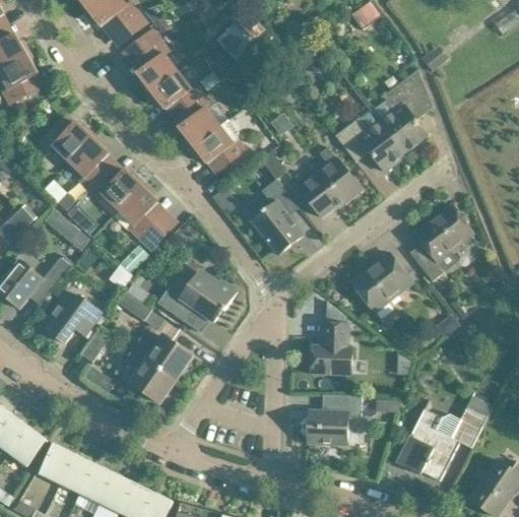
[(83,9),(95,0),(76,0),(83,9)]
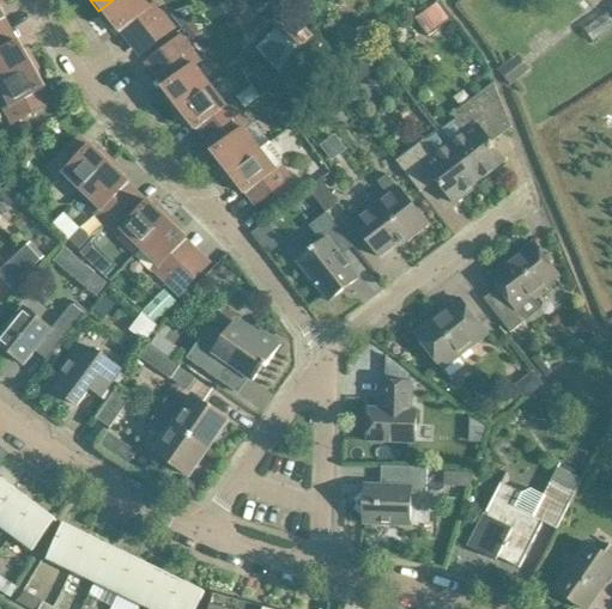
[(149,5),(145,0),(113,0),(98,11),(98,12),(100,12),(109,24),(113,22),(117,30),(134,17),(143,29),(153,42),(174,25),(155,0),(149,5)]
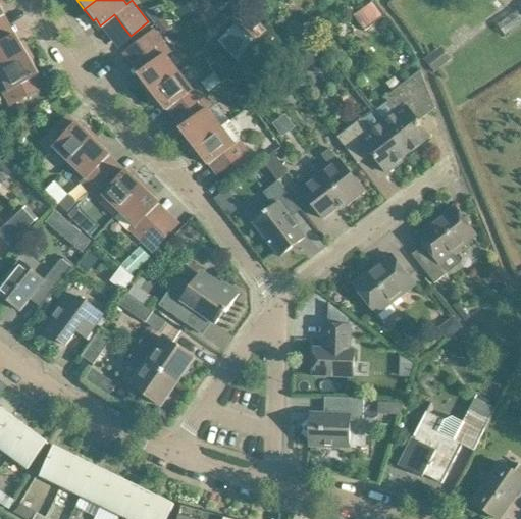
[(372,0),(365,5),(376,19),(394,5),(389,0),(372,0)]
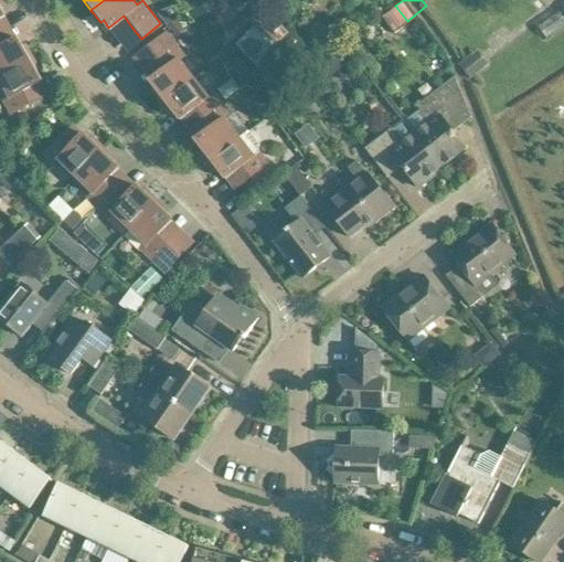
[(173,3),(155,9),(167,23),(180,12),(173,3)]
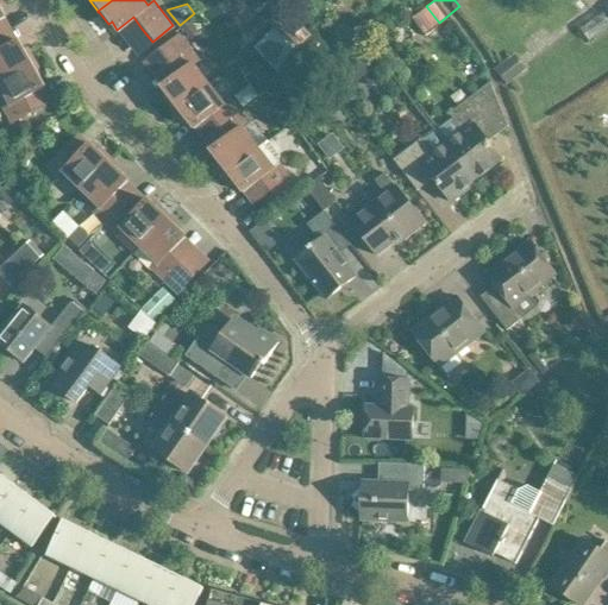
[(254,45),(293,88),(337,48),(298,5),(254,45)]
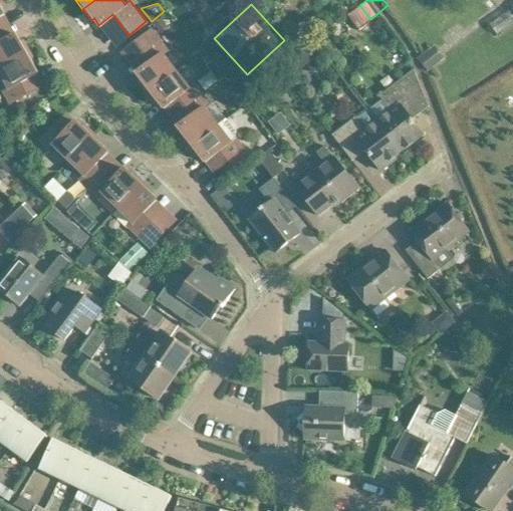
[(147,91),(176,69),(163,52),(168,49),(151,27),(133,41),(149,61),(136,72),(141,78),(138,80),(146,91),(147,91)]
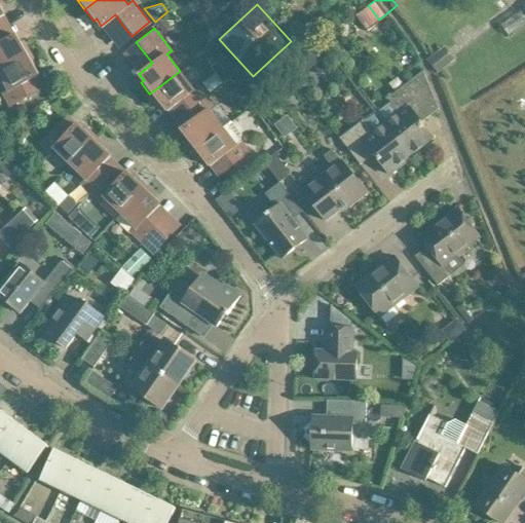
[(20,41),(15,34),(0,42),(0,68),(30,51),(29,51),(23,39),(20,41)]
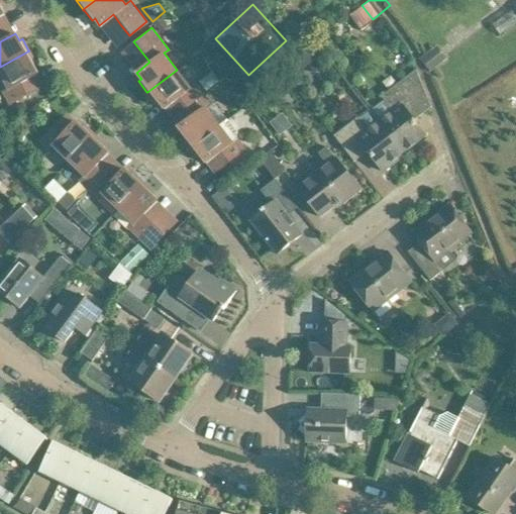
[(29,52),(29,50),(0,67),(0,74),(7,88),(2,91),(9,102),(37,87),(31,76),(37,73),(33,66),(36,64),(29,52)]
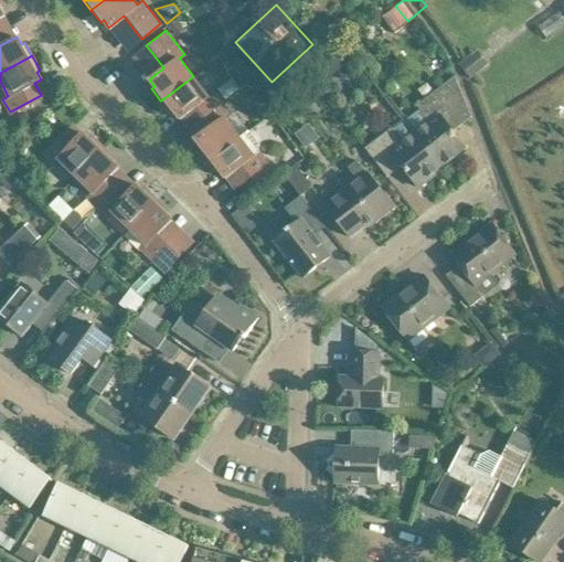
[(232,65),(225,71),(240,87),(246,83),(232,65)]
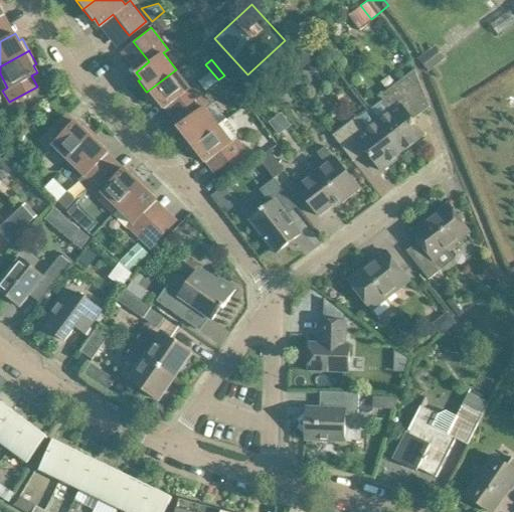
[(410,117),(429,103),(413,67),(378,95),(390,110),(377,120),(402,153),(402,152),(401,150),(422,134),(410,117)]
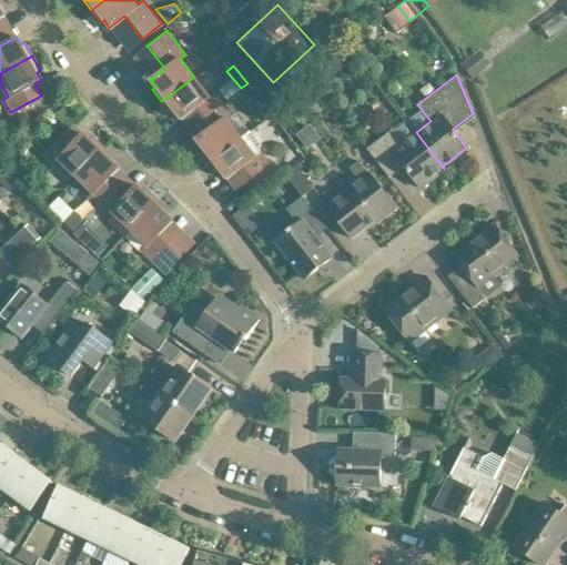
[(203,117),(222,102),(213,91),(208,96),(194,77),(162,101),(162,102),(172,113),(174,111),(180,119),(195,107),(203,117)]
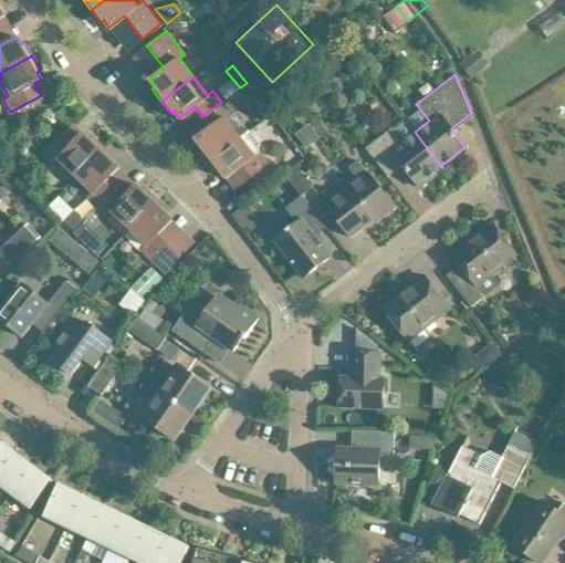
[(382,110),(394,122),(406,108),(393,96),(382,110)]
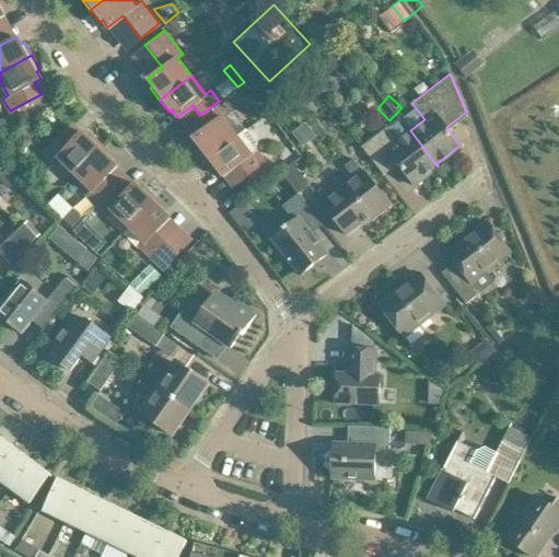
[(205,159),(236,134),(222,116),(228,112),(219,101),(200,115),(208,126),(193,137),(198,143),(196,146),(205,158),(205,159)]
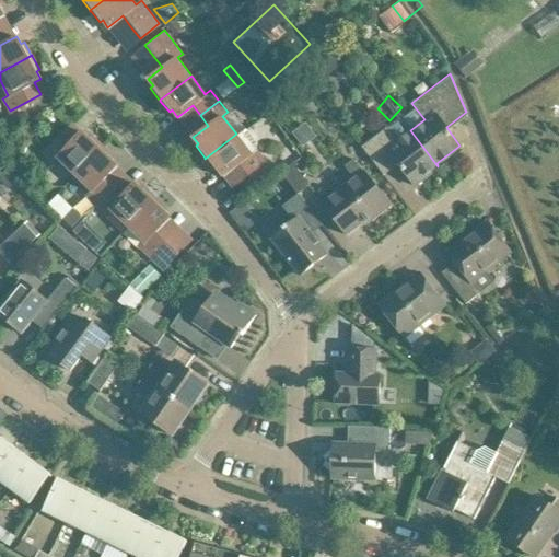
[(415,184),(438,166),(410,130),(400,118),(387,128),(386,125),(360,144),(382,173),(383,173),(380,167),(393,157),(415,184)]
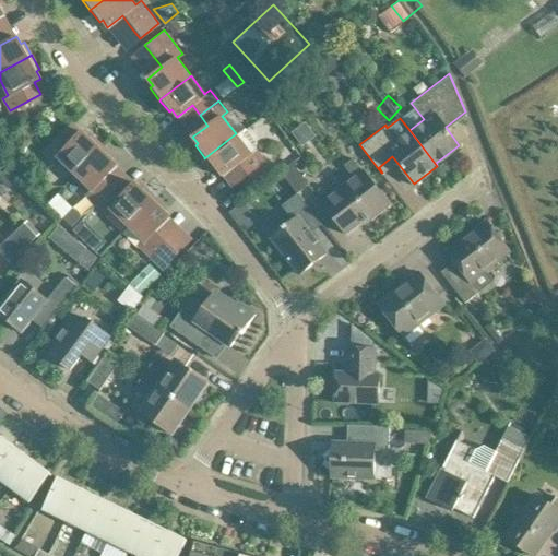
[(74,173),(102,144),(91,133),(88,137),(82,130),(68,145),(58,135),(43,152),(52,162),(58,157),(74,173)]
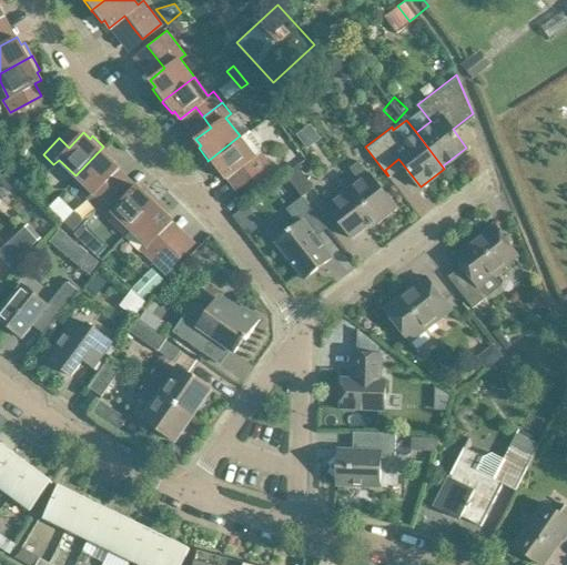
[(254,154),(240,135),(208,161),(209,161),(218,173),(220,171),(225,178),(241,167),(249,177),(269,162),(260,150),(254,154)]
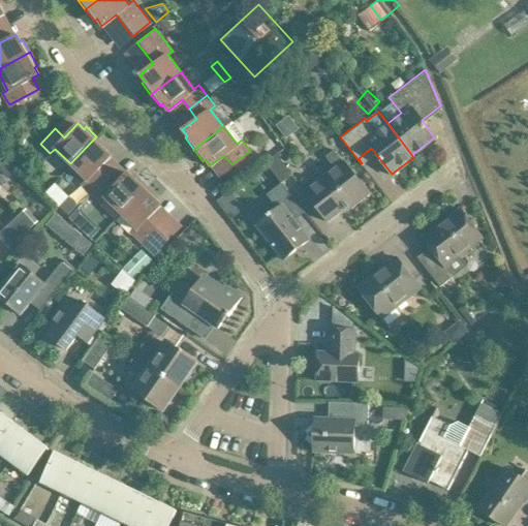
[(98,167),(111,155),(104,150),(106,147),(96,137),(97,136),(96,136),(70,163),(86,179),(82,183),(91,192),(106,177),(98,167)]
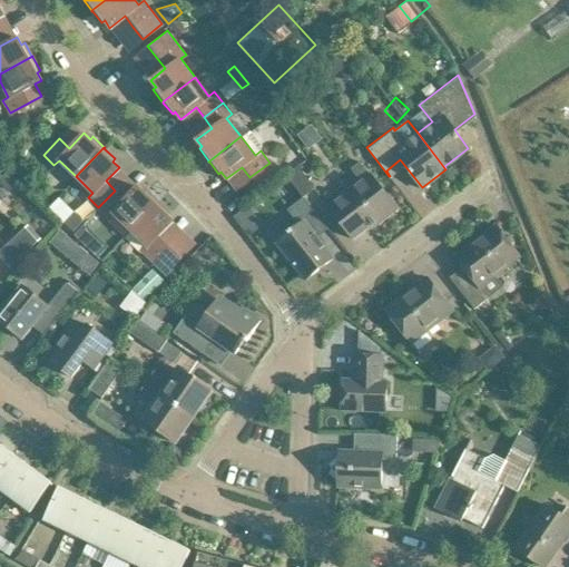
[(396,207),(360,159),(350,167),(360,179),(326,205),(352,237),(376,218),(378,222),(396,207)]
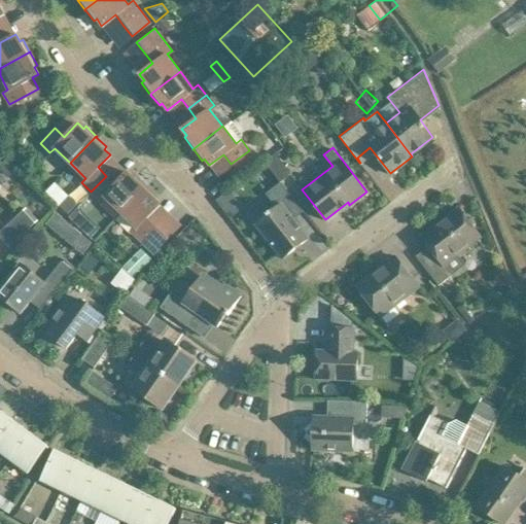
[(264,161),(279,181),(279,180),(290,172),(275,151),(264,161)]
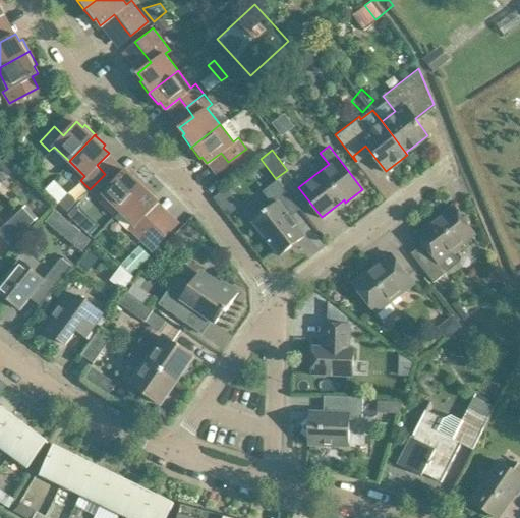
[(118,210),(145,182),(143,182),(133,173),(131,175),(125,169),(113,182),(105,174),(90,189),(99,198),(103,194),(118,210)]
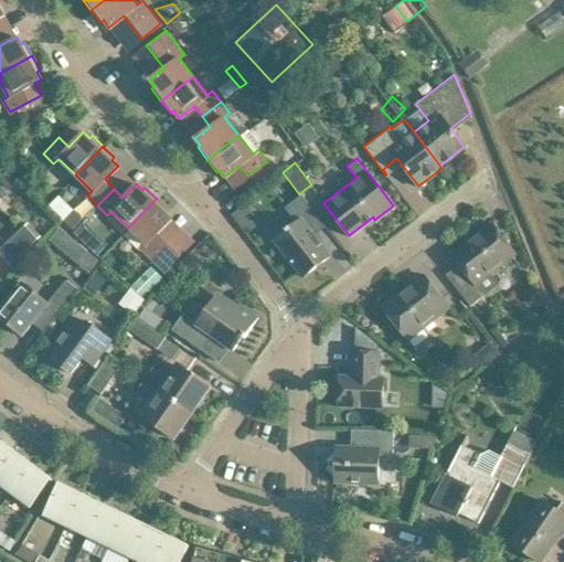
[(299,193),(299,194),(284,207),(296,221),(288,228),(288,226),(285,229),(285,230),(273,239),(301,276),(329,254),(297,212),(308,204),(299,193)]
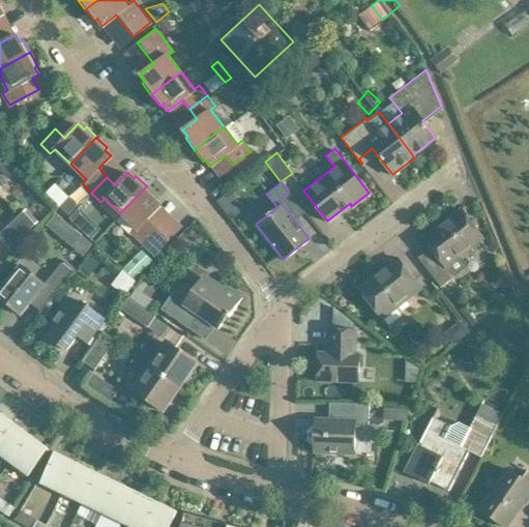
[(148,217),(160,204),(154,199),(157,196),(147,186),(147,185),(120,213),(136,228),(131,233),(152,253),(170,235),(157,224),(156,225),(148,217)]
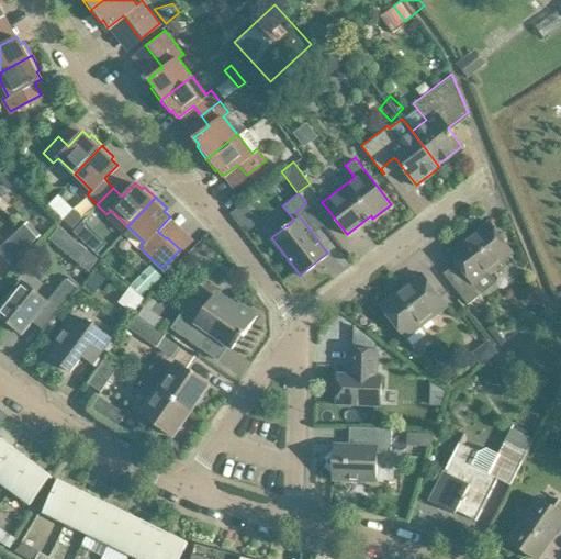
[(71,209),(62,220),(70,228),(81,217),(71,209)]
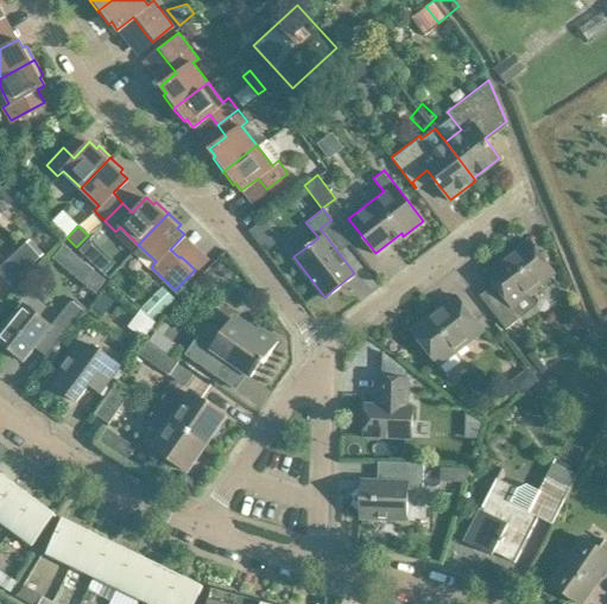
[(108,229),(94,239),(102,250),(117,241),(108,229)]
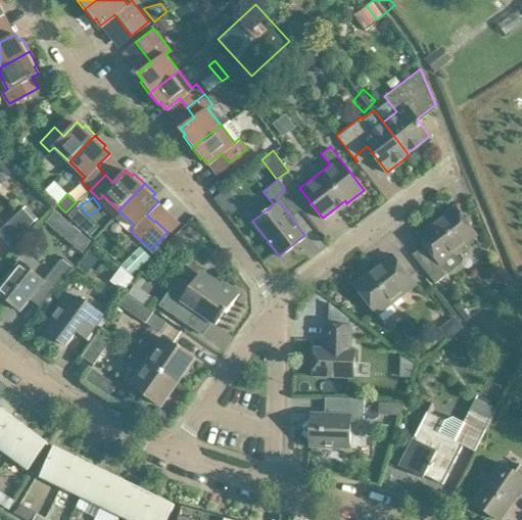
[(0,235),(8,244),(36,218),(25,205),(0,227),(0,235)]
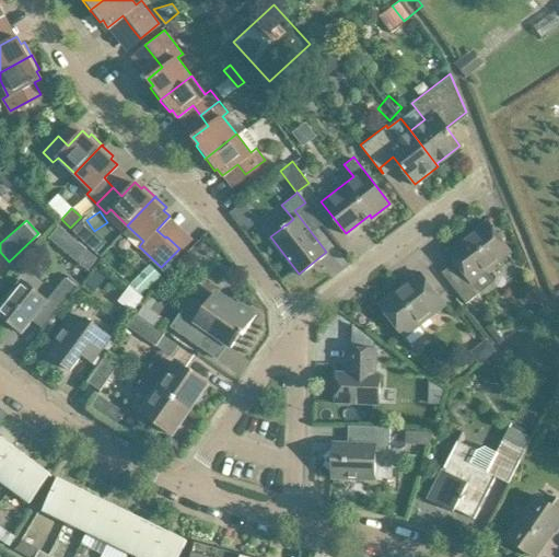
[(472,280),(510,251),(486,220),(446,250),(454,260),(441,270),(465,302),(479,291),(472,280)]
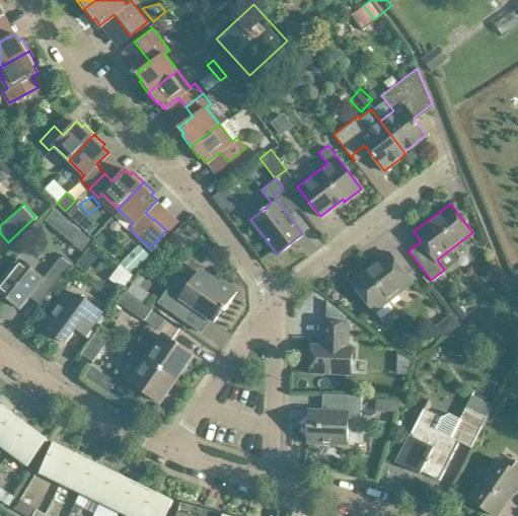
[(75,228),(66,239),(80,250),(89,239),(75,228)]
